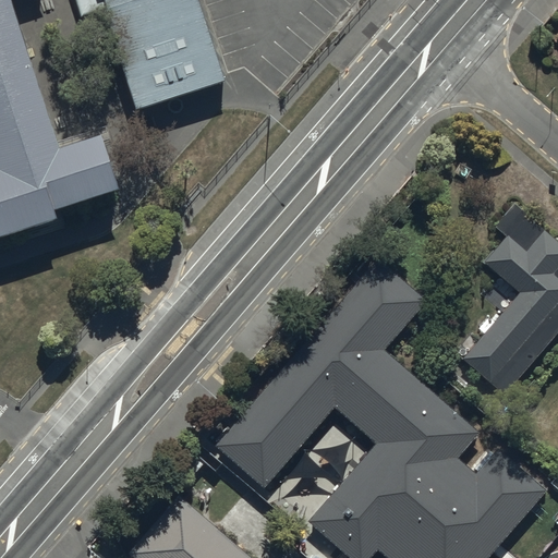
[(0,0),(0,238),(121,202),(101,136),(58,149),(9,0),(0,0)]
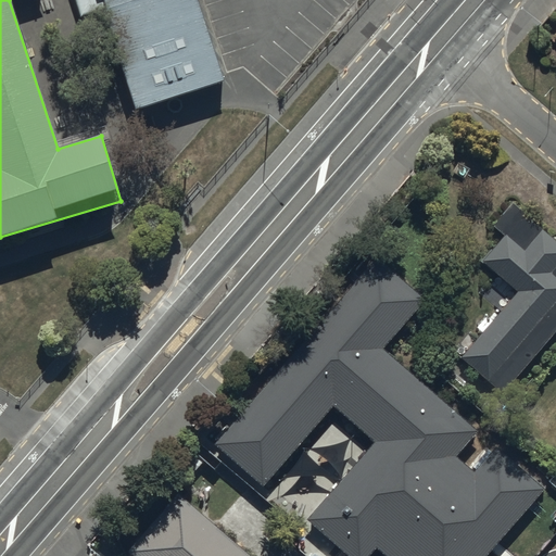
[(103,0),(138,105),(225,78),(198,0),(103,0)]
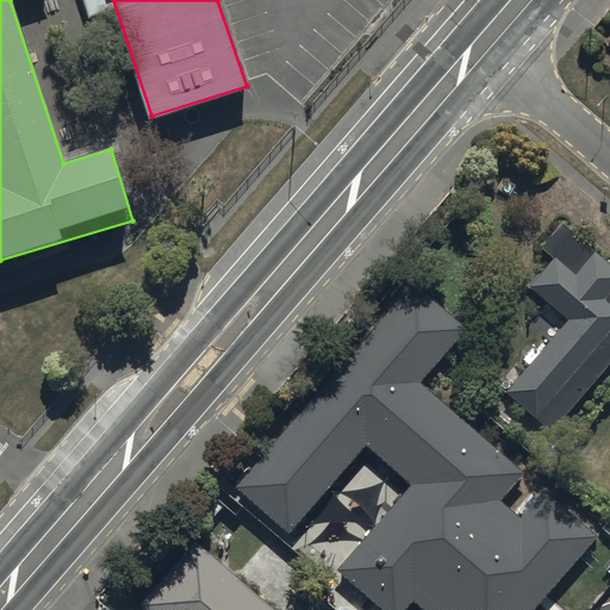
[(609,265),(561,225),(537,254),(552,266),(529,293),(567,325),(504,400),(551,439),(609,366),(609,265)]
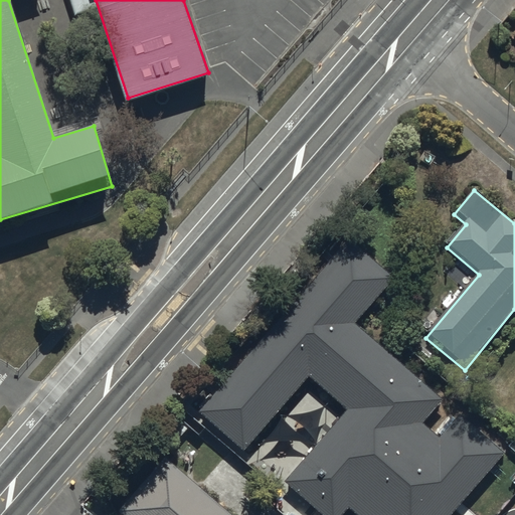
[(349,245),(202,414),(245,452),(310,377),(352,413),(290,486),(323,514),(347,514),(351,510),(357,514),(458,514),(505,462),(455,418),(442,435),(432,425),(450,405),(358,327),(394,285),(349,245)]
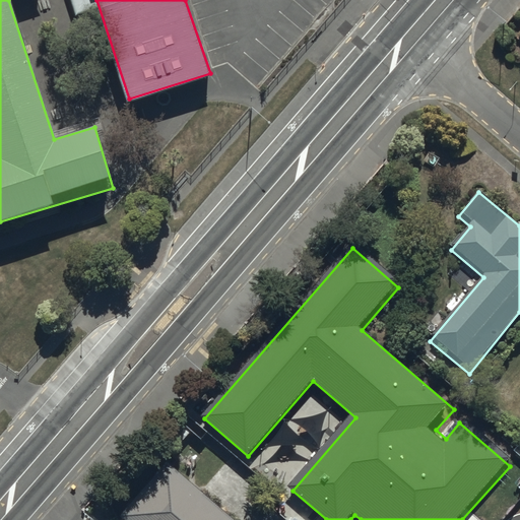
[(233,519),(171,466),(124,519),(125,519),(250,519),(249,519),(248,519),(233,519)]
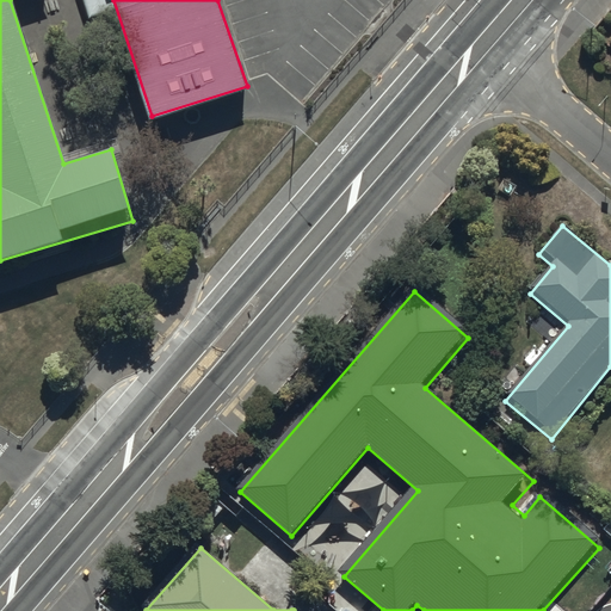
All buildings are outlined.
